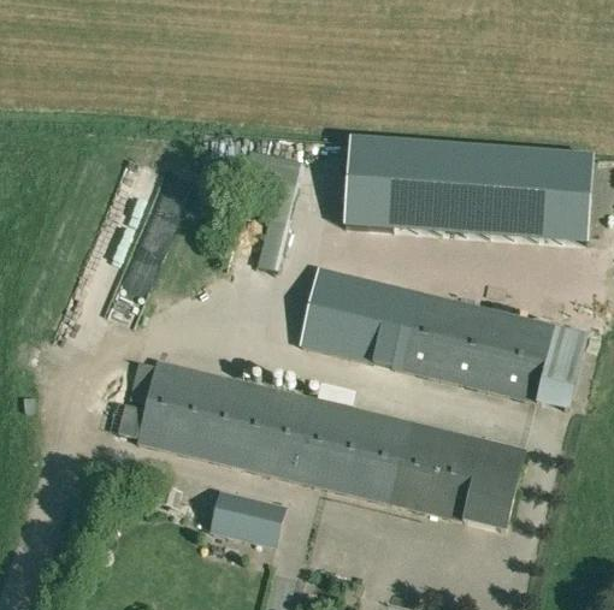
[(348,134),(342,220),(586,238),(592,152),(348,134)]
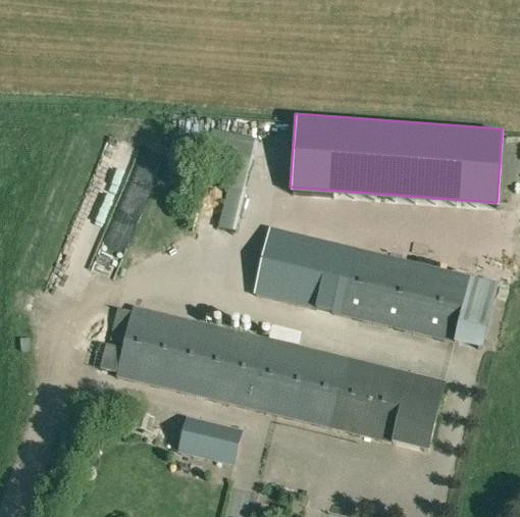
[(210,125),(204,148),(232,155),(215,224),(232,228),(256,138),(210,125)]
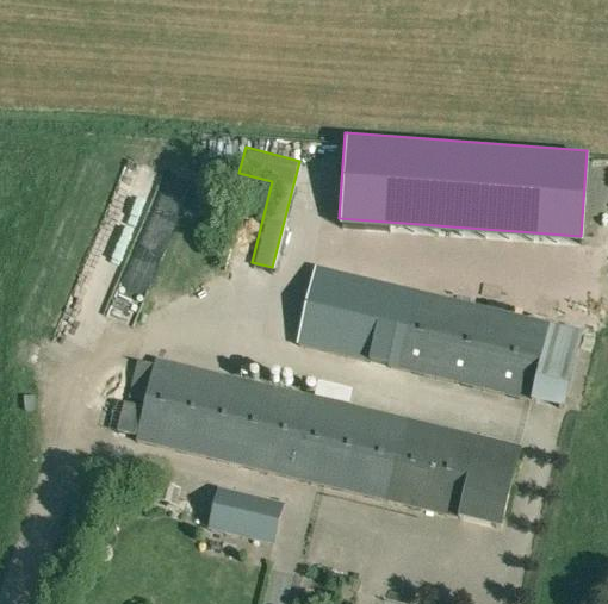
[(560,405),(579,328),(314,265),(296,341),(560,405)]
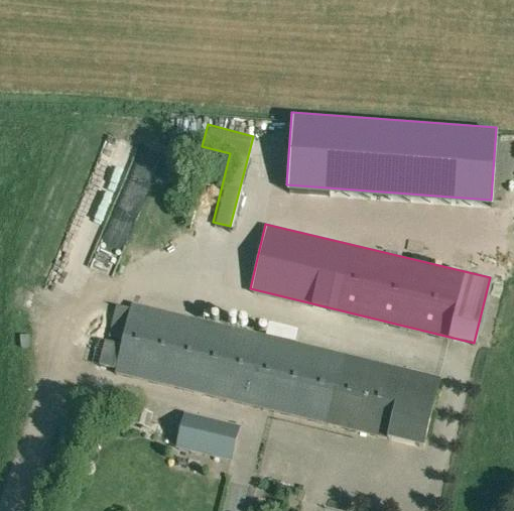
[(114,370),(421,443),(437,375),(130,301),(129,305),(115,302),(108,334),(121,338),(114,370)]
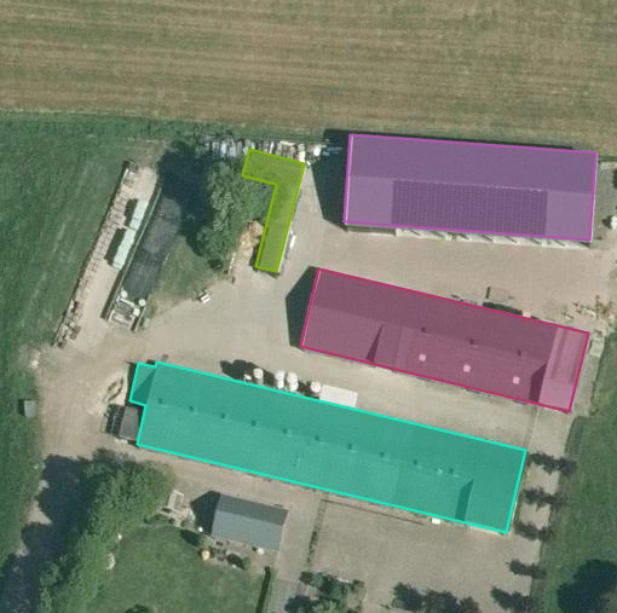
[(124,406),(116,437),(134,440),(142,411),(124,406)]
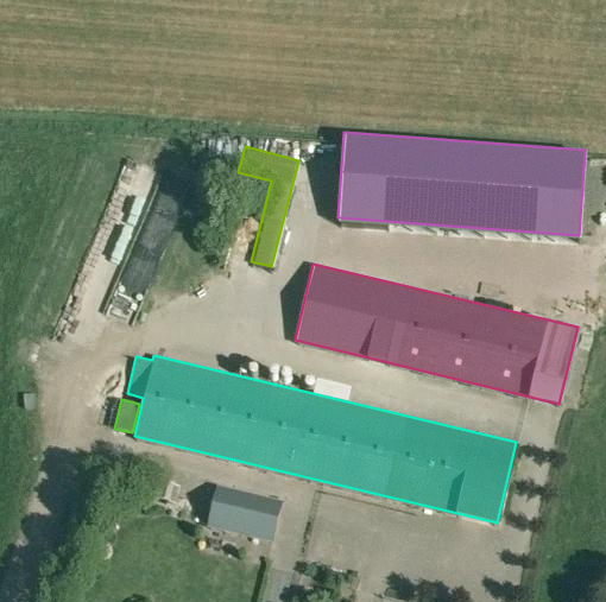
[(155,477),(151,494),(174,500),(178,482),(155,477)]
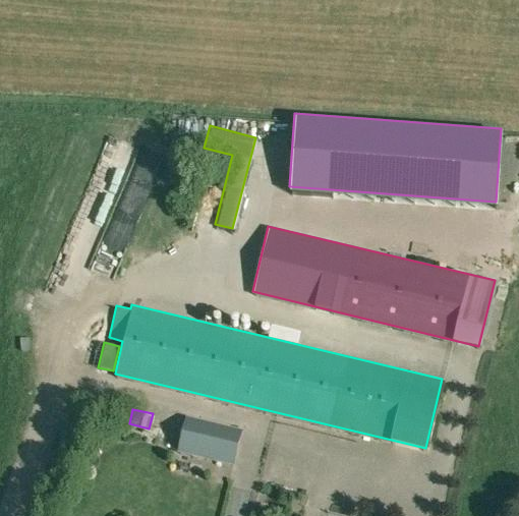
[(185,415),(177,450),(230,462),(238,428),(185,415)]
